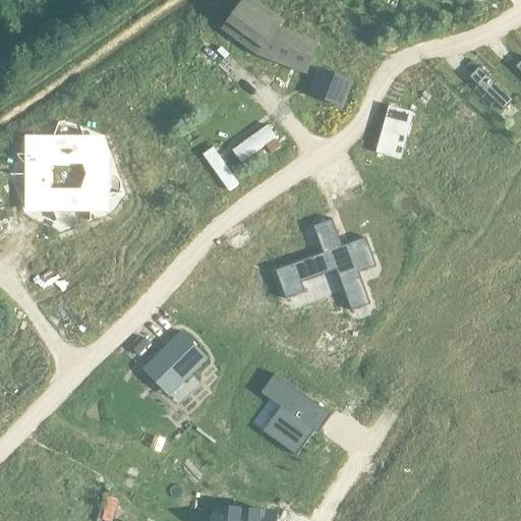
[(245,0),(227,24),(241,35),(237,41),(234,39),(233,40),(256,57),(274,63),(275,62),(273,62),(275,58),(307,71),(317,45),(319,45),(320,44),(283,30),(282,32),(276,26),(281,20),(279,19),(278,21),(271,12),(269,10),(269,11),(270,12),(268,14),(261,4),(259,3),(258,4),(259,5),(258,6),(252,0),(245,0)]
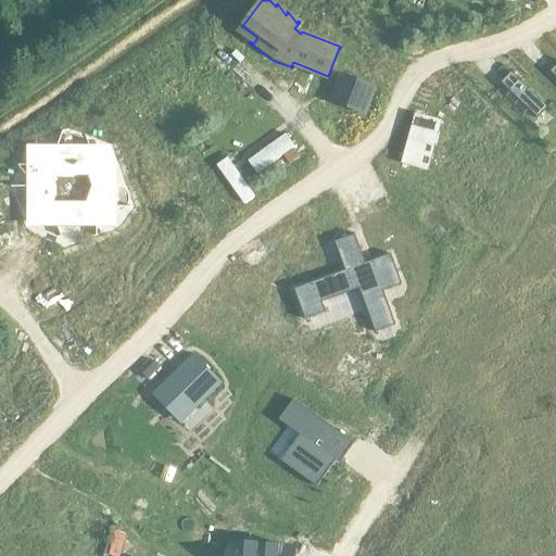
[(512,73),(501,84),(538,119),(548,109),(512,73)]
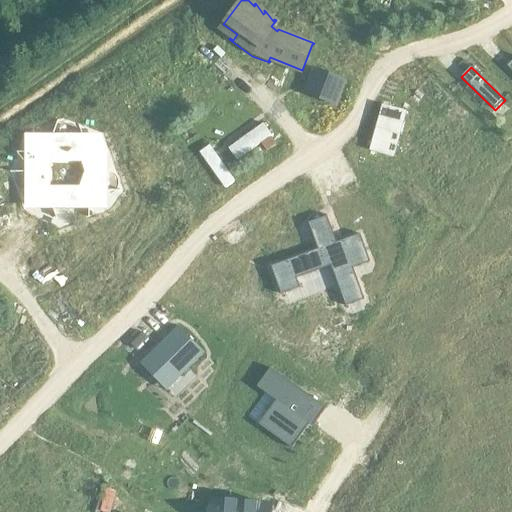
[(308,84),(303,94),(305,95),(305,94),(335,105),(341,91),(346,80),(344,79),(343,80),(314,69),(308,84)]
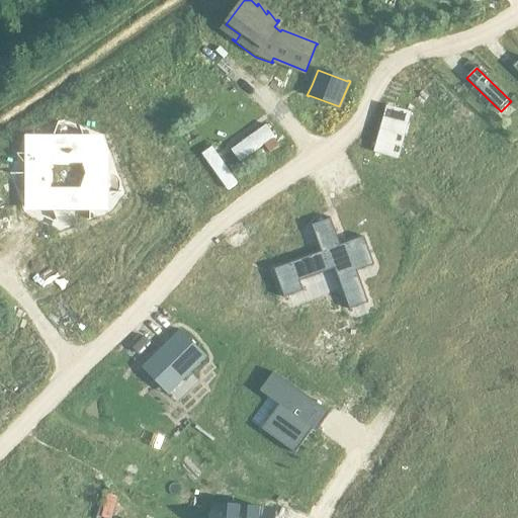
[(425,74),(407,92),(427,112),(445,93),(425,74)]
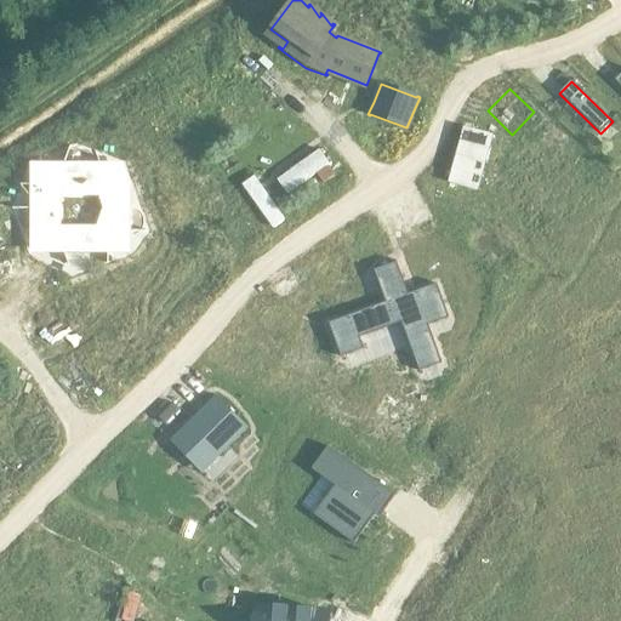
[(570,146),(505,146),(505,178),(570,178),(570,146)]
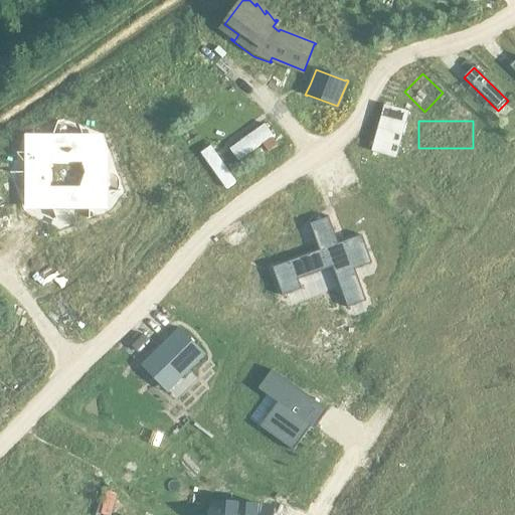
[(393,127),(376,144),(385,153),(401,135),(393,127)]
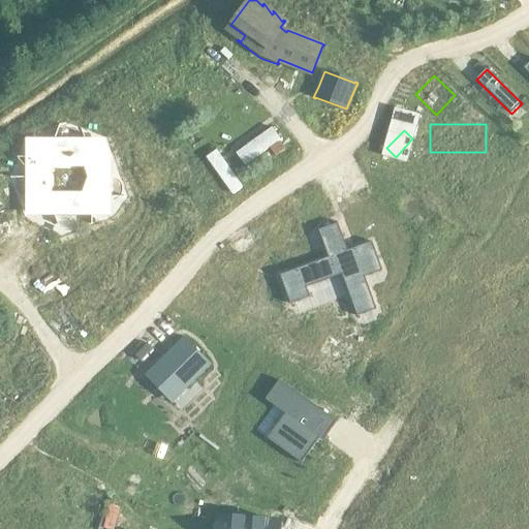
[(19,157),(19,158),(25,168),(25,217),(112,217),(112,158),(104,138),(25,138),(25,157),(19,157)]
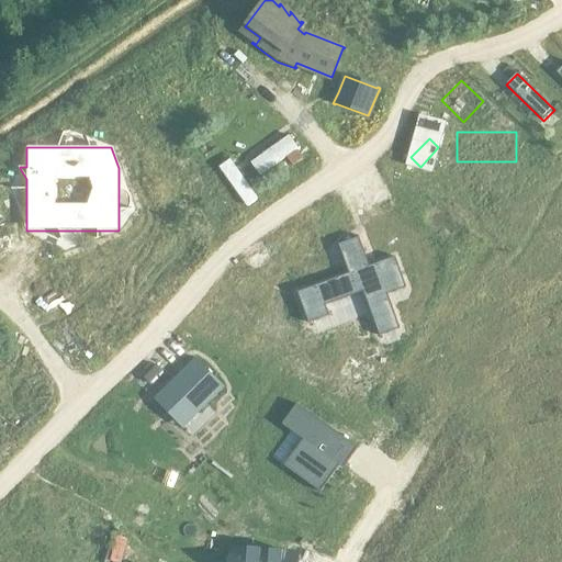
[(407,214),(394,197),(386,202),(400,220),(407,214)]
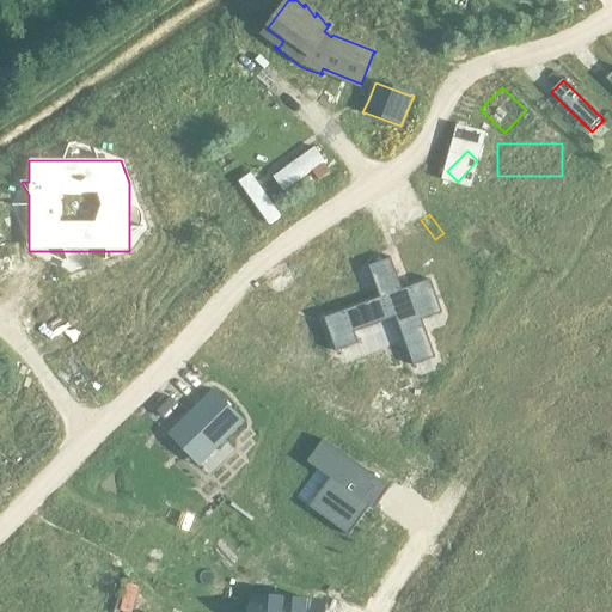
[(421,220),(412,226),(426,245),(435,239),(421,220)]
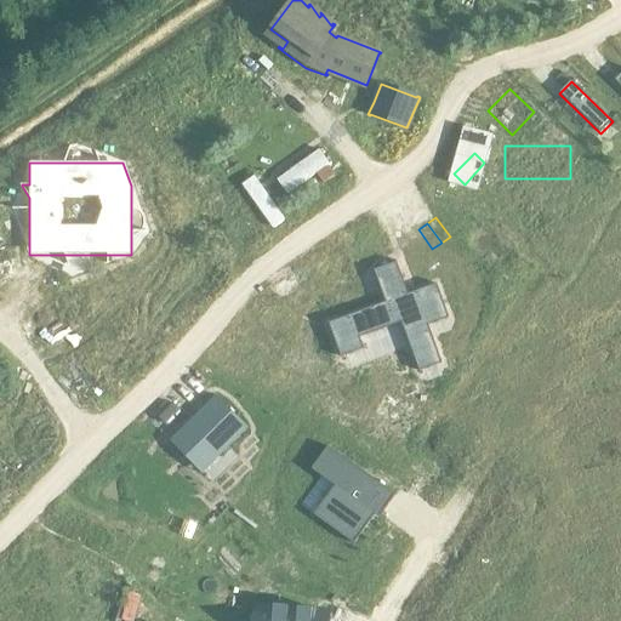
[(409,295),(397,262),(374,271),(386,303),(329,324),(341,358),(364,349),(359,339),(402,323),(420,372),(442,364),(428,326),(449,319),(437,284),(409,295)]
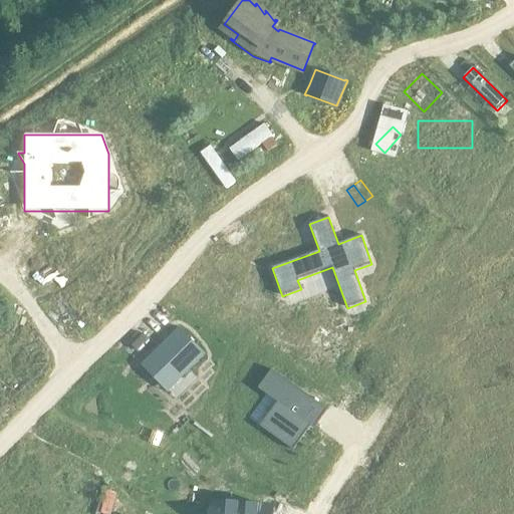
[(204,355),(178,329),(150,357),(176,383),(204,355)]
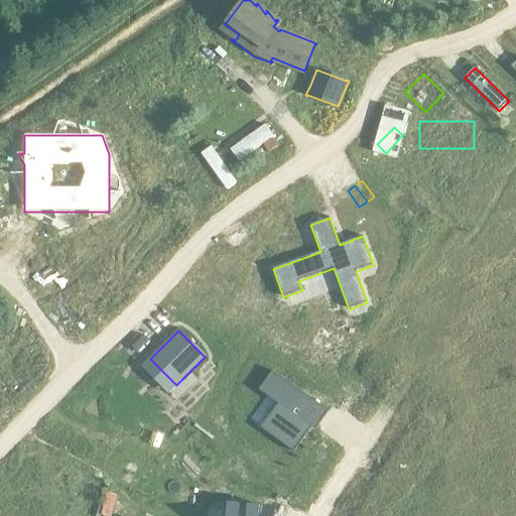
[(121,352),(129,361),(141,350),(132,341),(121,352)]
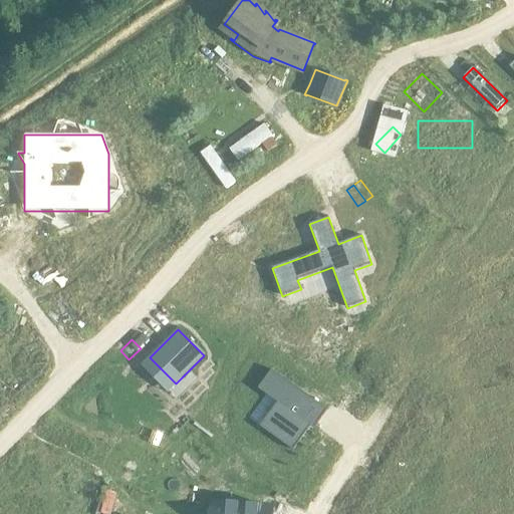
[(270,371),(258,389),(277,403),(260,427),(293,451),(314,421),(317,424),(326,412),(327,411),(271,369),(270,371)]
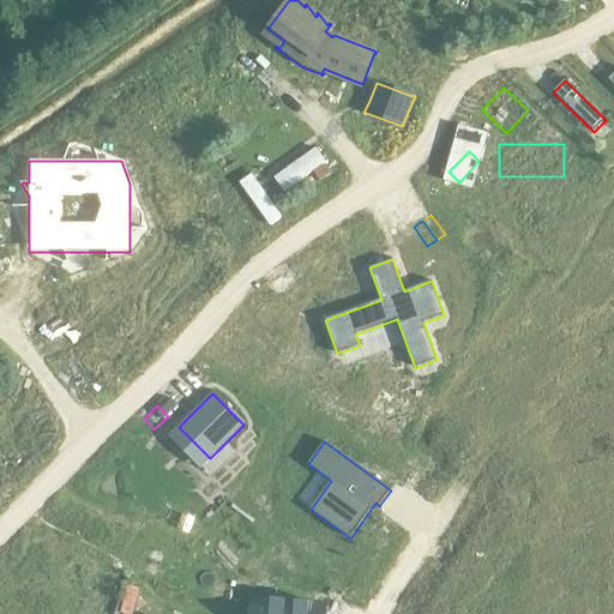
[(0,613),(5,613),(10,599),(13,600),(13,599),(0,594),(0,590),(0,589),(0,588),(0,613)]
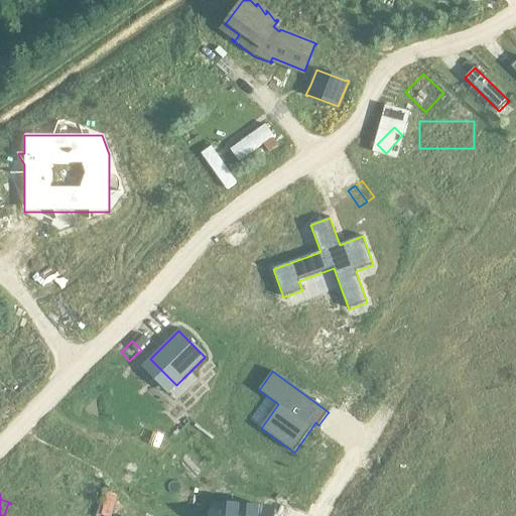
[(212,507),(211,515),(271,515),(272,513),(212,507)]
